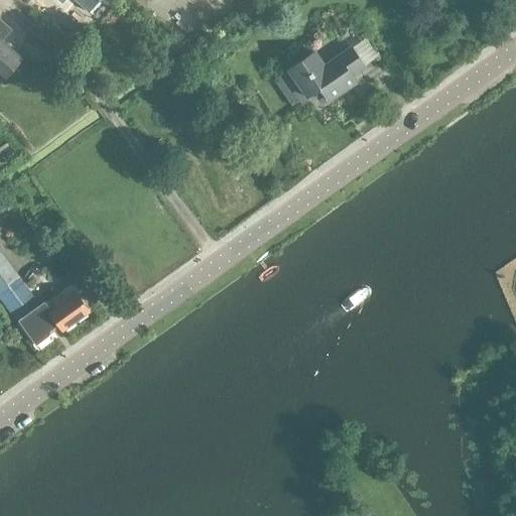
[(100,0),(106,5),(111,0),(54,0),(62,6),(67,0),(73,0),(88,13),(98,0),(100,0)]
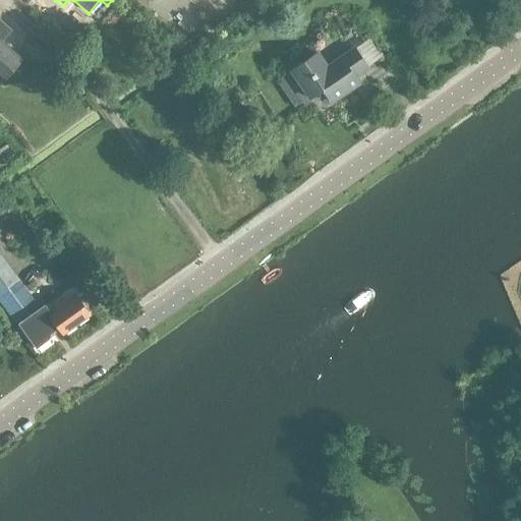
[(13,31),(0,18),(0,75),(4,79),(21,59),(3,42),(13,31)]
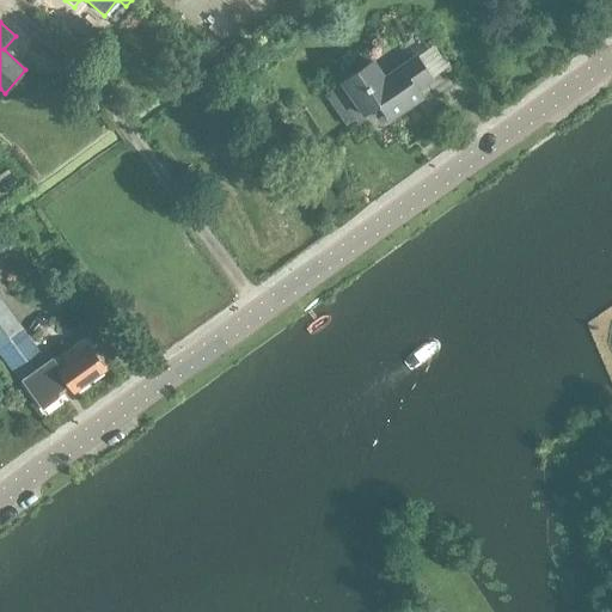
[(373,62),(341,84),(362,116),(379,105),(390,121),(422,99),(416,91),(432,80),(416,56),(384,78),(373,62)]
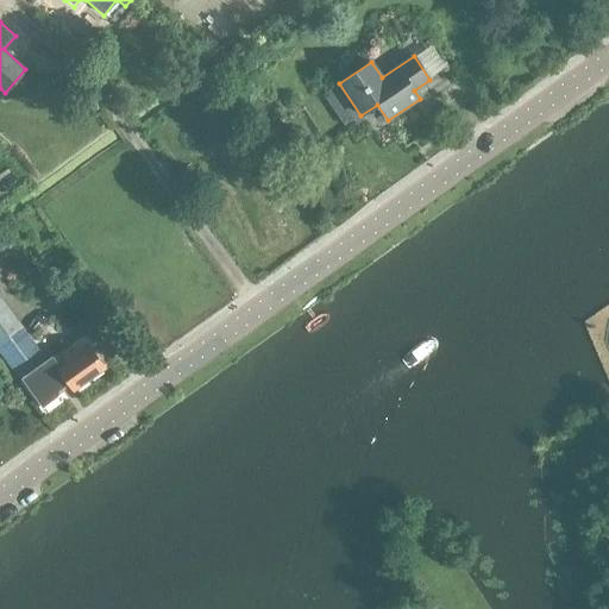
[(0,350),(10,363),(20,378),(22,377),(48,359),(0,293),(0,350)]
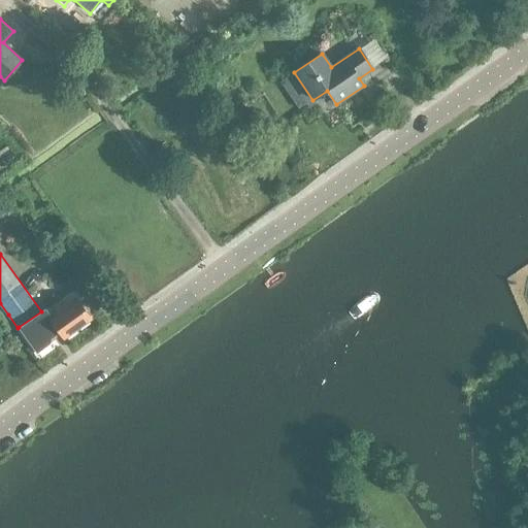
[(54,319),(45,308),(41,311),(19,327),(37,352),(51,341),(48,338),(58,331),(64,340),(92,320),(78,301),(54,319)]
